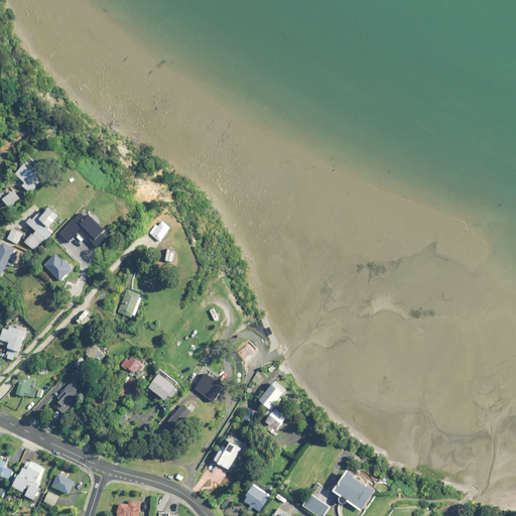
[(40,172),(28,161),(17,173),(27,182),(24,185),(31,192),(43,180),(37,175),(40,172)]
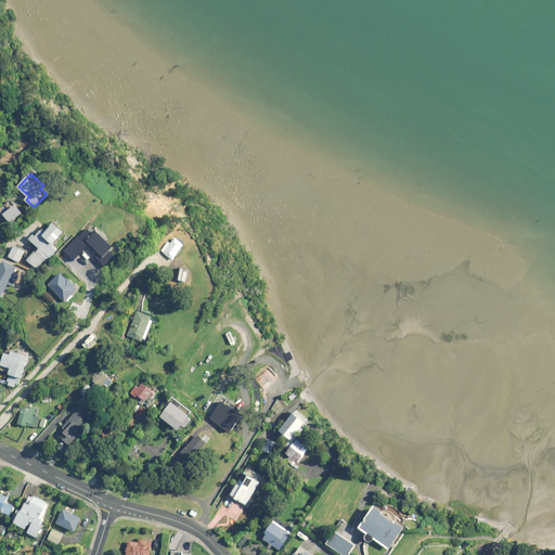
[(23,213),(11,199),(0,210),(11,222),(23,213)]
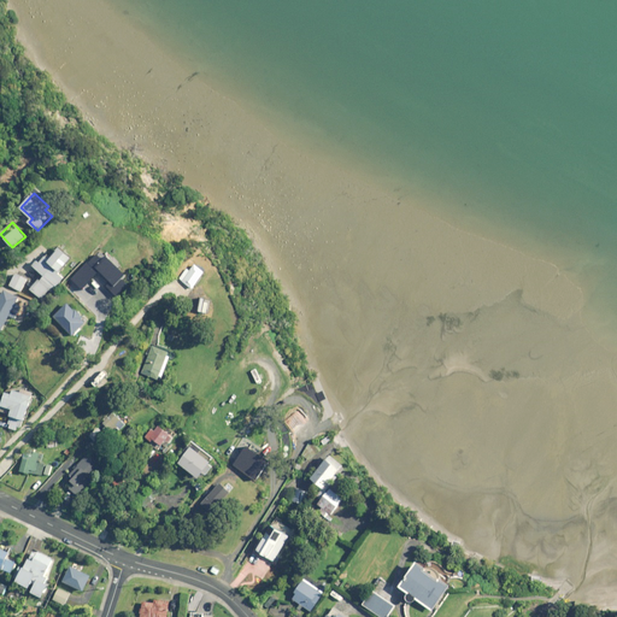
[(72,258),(60,247),(52,258),(48,254),(36,268),(46,276),(41,281),(40,280),(31,289),(43,299),(51,289),(53,292),(65,277),(60,274),(72,258)]
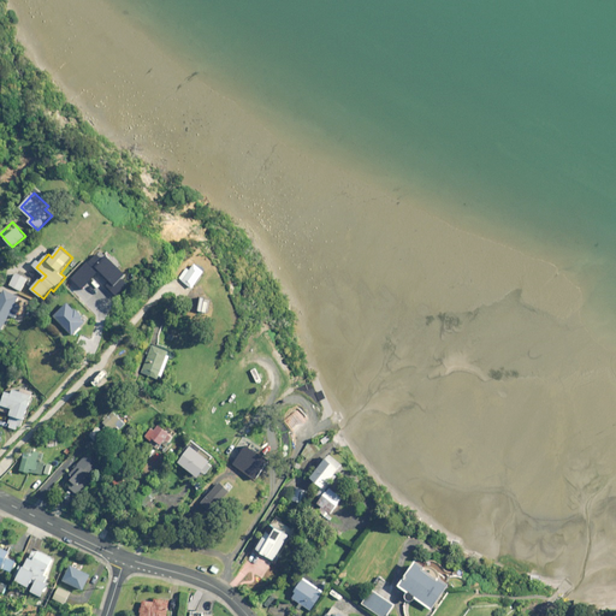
[(206,271),(196,264),(183,280),(193,289),(206,271)]
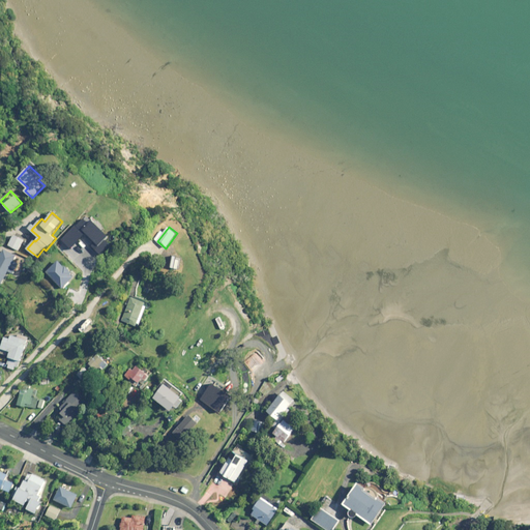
[(24,239),(15,235),(9,245),(19,249),(24,239)]
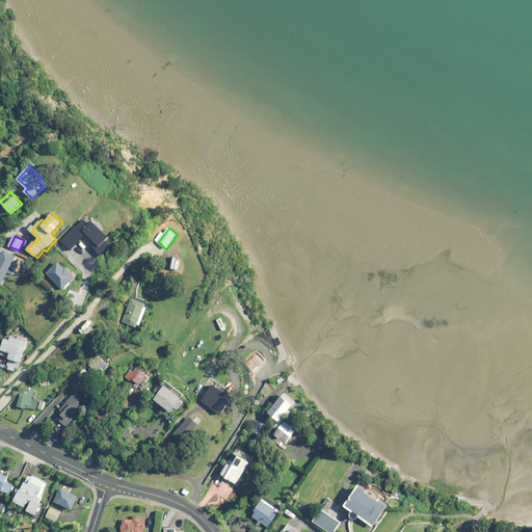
[(0,285),(3,287),(9,273),(15,275),(20,265),(15,262),(18,256),(4,250),(0,259),(0,285)]
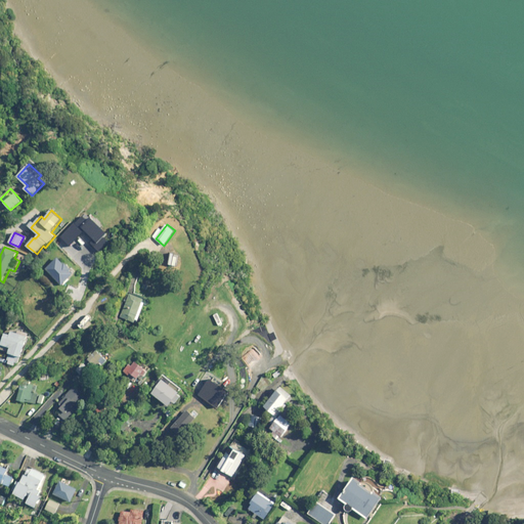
[(76,273),(59,257),(47,269),(63,285),(76,273)]
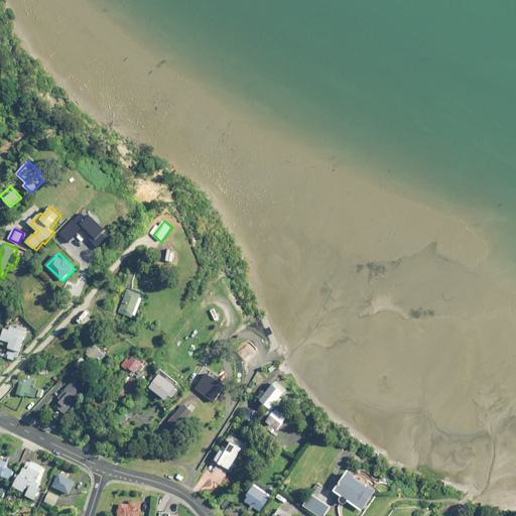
[(144,295),(127,289),(118,311),(135,318),(144,295)]
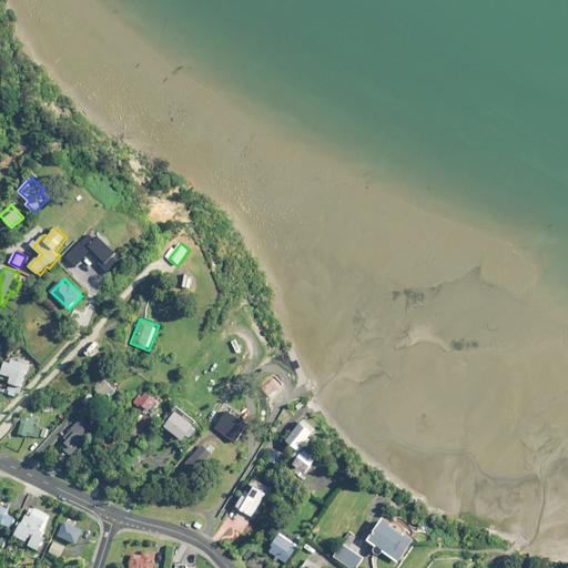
[(8,389),(10,391),(9,393),(16,395),(17,392),(20,393),(29,364),(12,359),(11,362),(6,361),(0,377),(11,379),(8,389)]
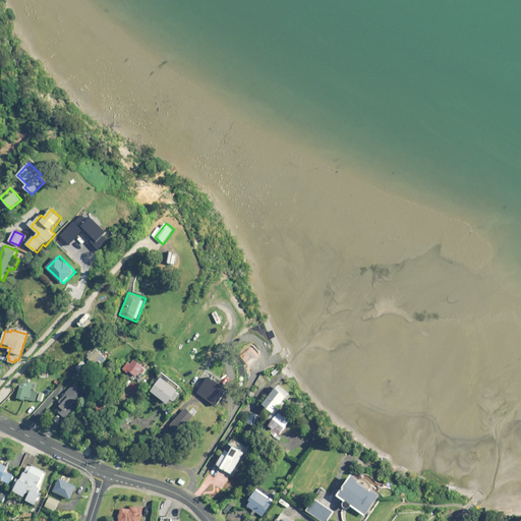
[(102,363),(110,352),(104,347),(96,358),(102,363)]
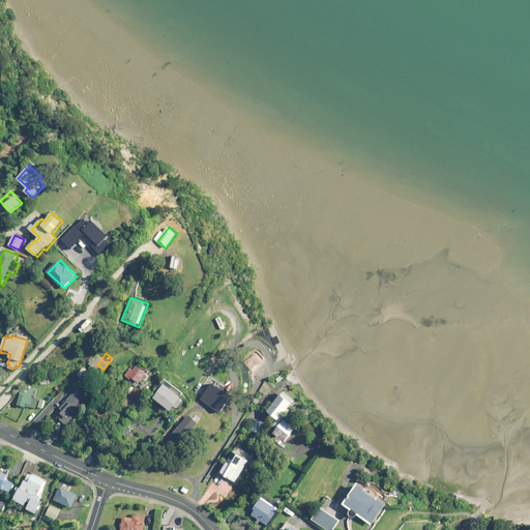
[(150,375),(137,365),(134,370),(130,367),(125,375),(131,380),(133,378),(143,385),(150,375)]
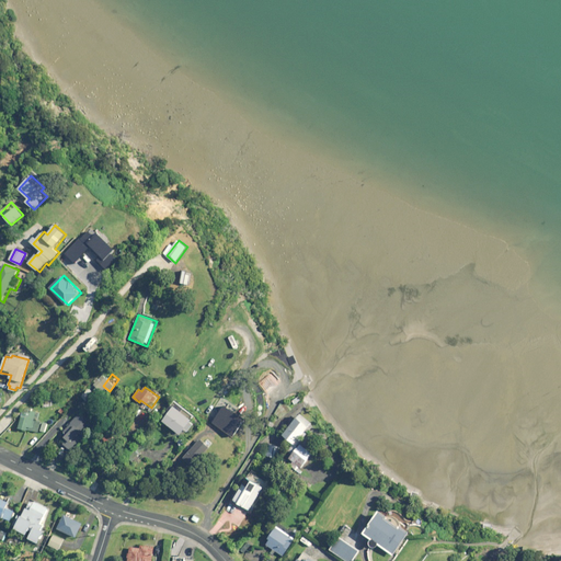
[(93,393),(88,388),(80,396),(86,401),(93,393)]
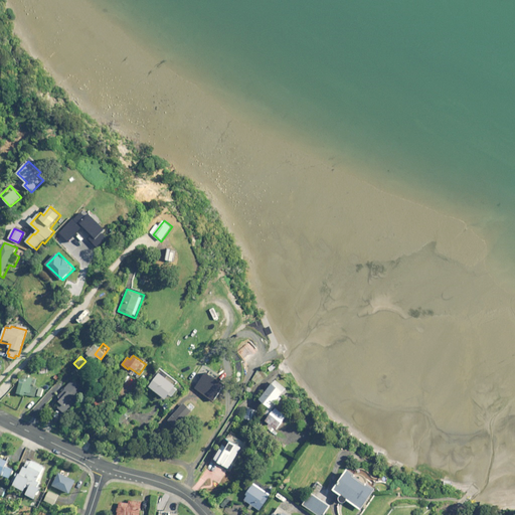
[(39,364),(39,373),(47,373),(47,364),(39,364)]
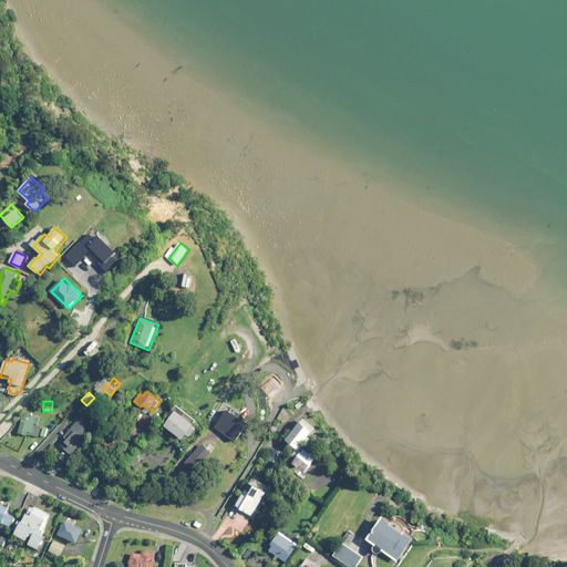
[(294,413),(287,405),(276,415),(282,423),(294,413)]
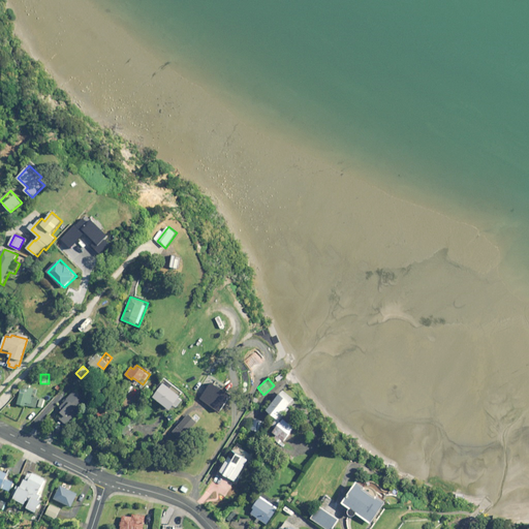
[(231,396),(212,382),(199,400),(219,413),(231,396)]
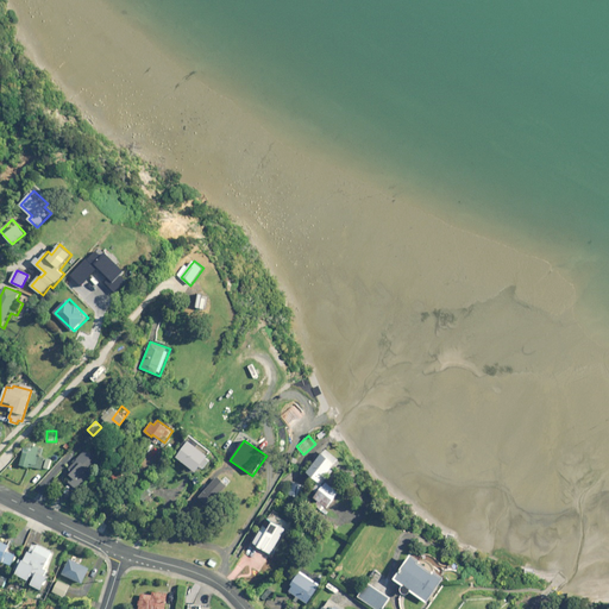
[(200,449),(189,441),(177,457),(198,471),(201,466),(205,469),(212,460),(207,457),(211,451),(202,445),(200,449)]
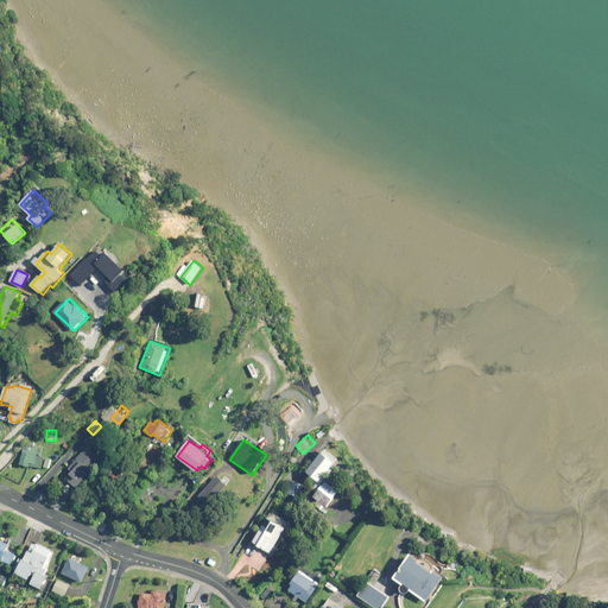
[(42,456),(43,447),(25,444),(21,464),(42,468),(44,456),(42,456)]
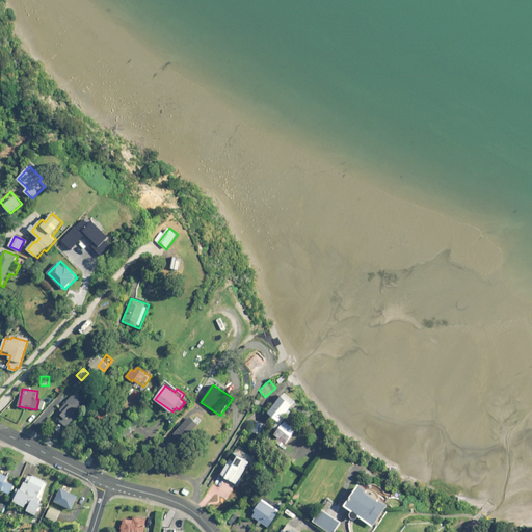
[(85,402),(73,393),(57,414),(62,418),(59,421),(68,427),(80,413),(78,410),(85,402)]
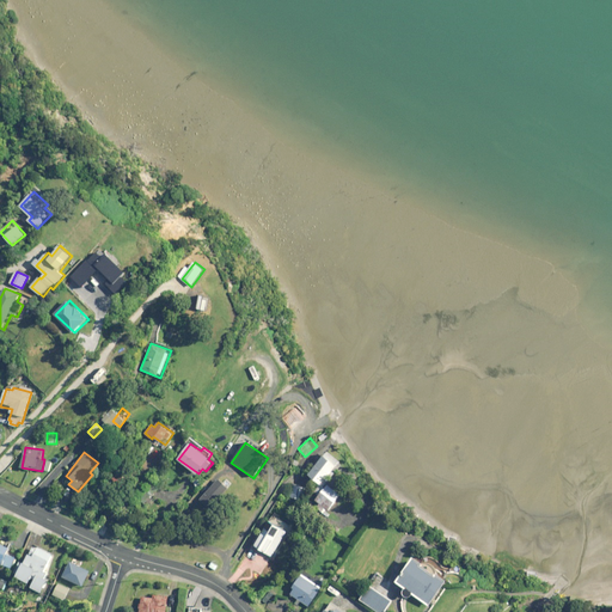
[(343,464),(328,452),(308,475),(320,484),(317,488),(319,490),(316,494),(318,496),(312,503),(329,518),(332,513),(330,512),(344,494),(329,482),(343,464)]
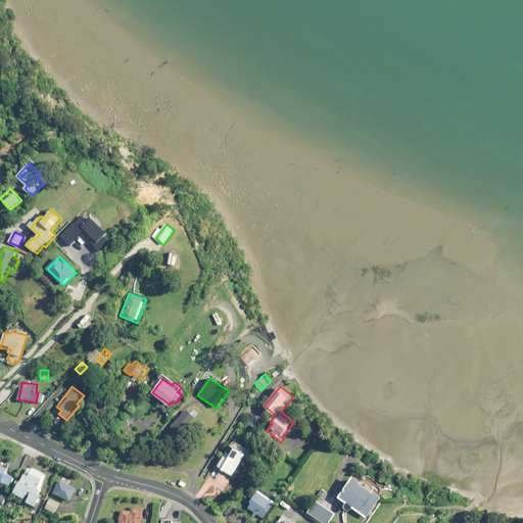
[(196,417),(186,410),(172,428),(182,435),(196,417)]
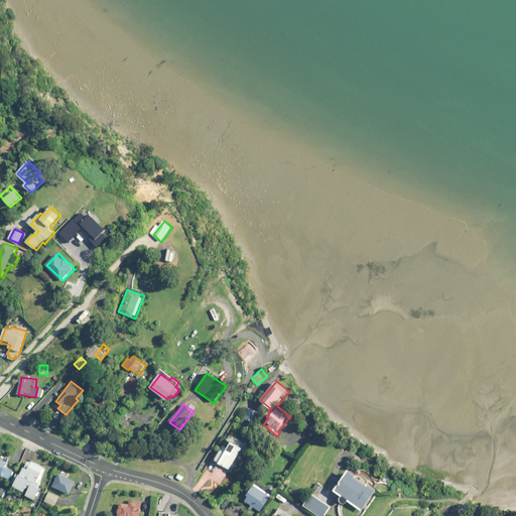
[(257,411),(246,408),(244,419),(255,421),(257,411)]
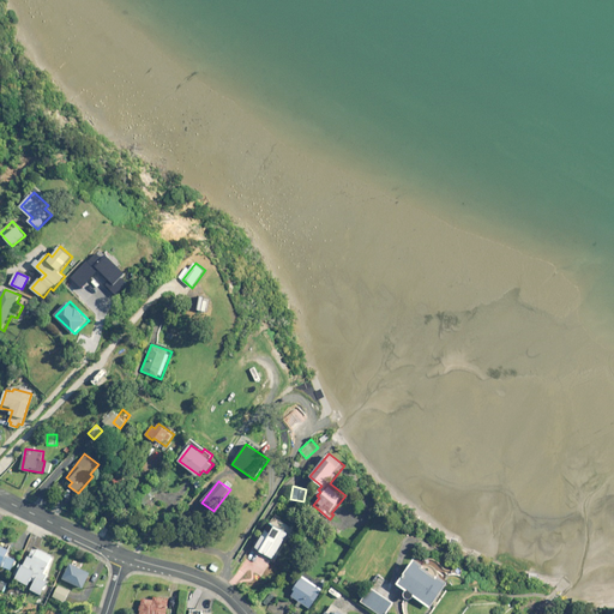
[(286,530),(275,524),(272,529),(268,527),(254,547),(252,546),(242,560),(251,565),(259,551),(272,559),(280,548),(276,546),(286,530)]
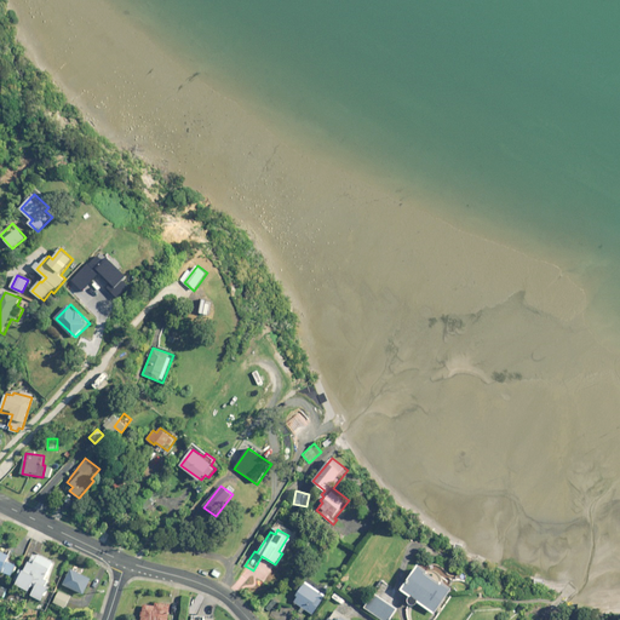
[(11,547),(0,544),(0,570),(12,575),(16,564),(7,561),(11,547)]
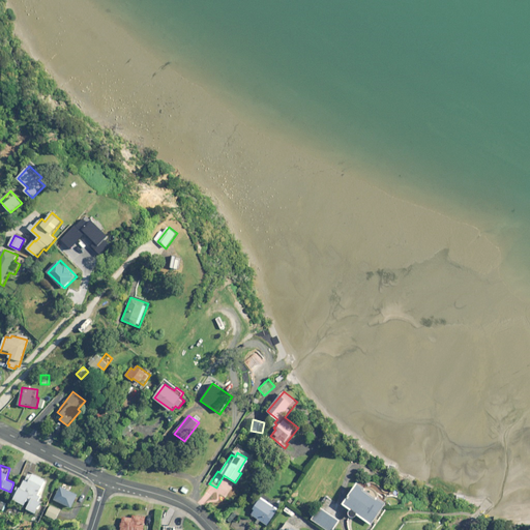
[(46,479),(29,472),(22,489),(17,487),(11,498),(26,504),(29,497),(32,499),(28,507),(37,511),(42,502),(39,500),(41,496),(39,495),(46,479)]
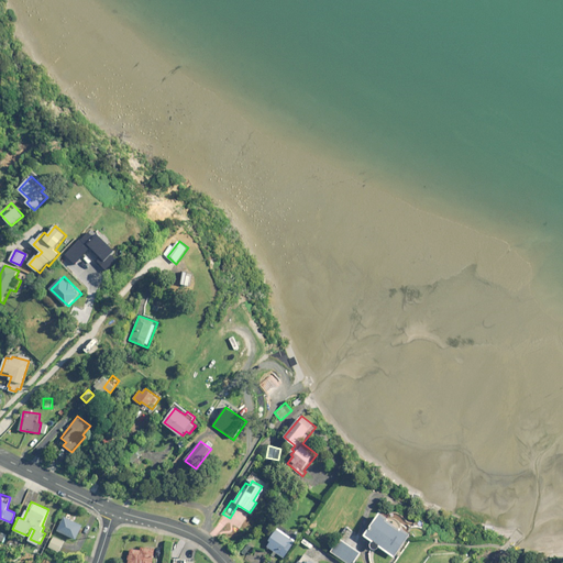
[(381,547),(395,556),(411,534),(382,512),(365,536),(373,541),(372,542),(372,543),(372,544),(372,545),(372,547),(373,548),(373,549),(374,549),(375,549),(376,550),(377,549),(378,549),(379,548),(381,547)]
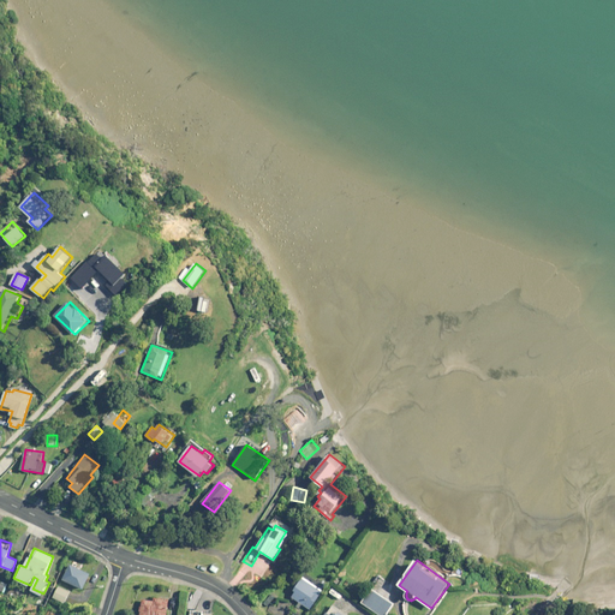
[(90,574),(71,565),(64,579),(83,589),(90,574)]
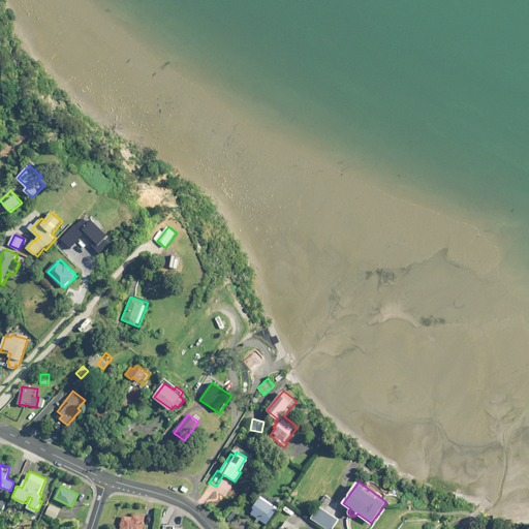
[(277,508),(260,497),(255,504),(256,505),(251,512),(267,524),(277,508)]
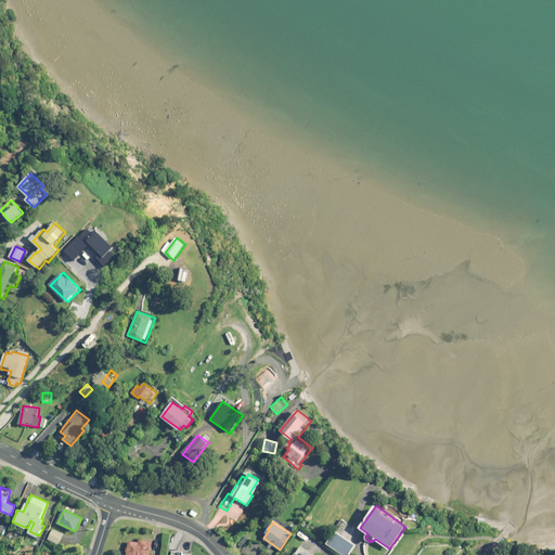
[(63,533),(53,529),(48,539),(59,544),(63,533)]
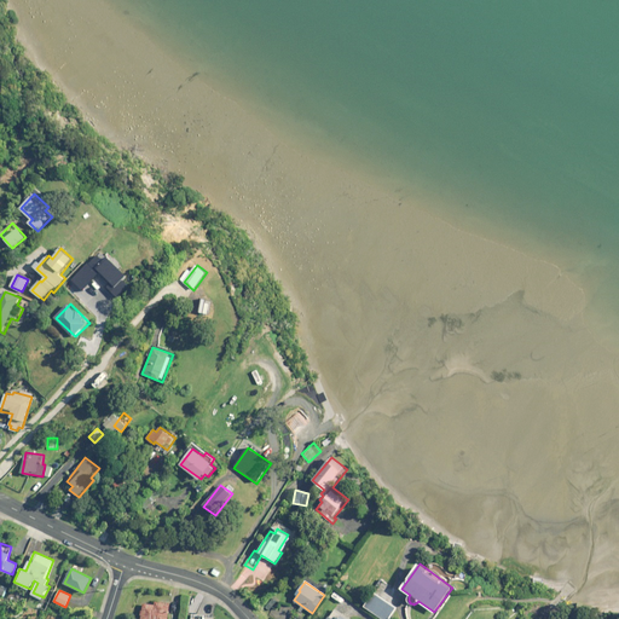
[(388,618),(397,608),(377,594),(366,608),(382,618),(388,618)]
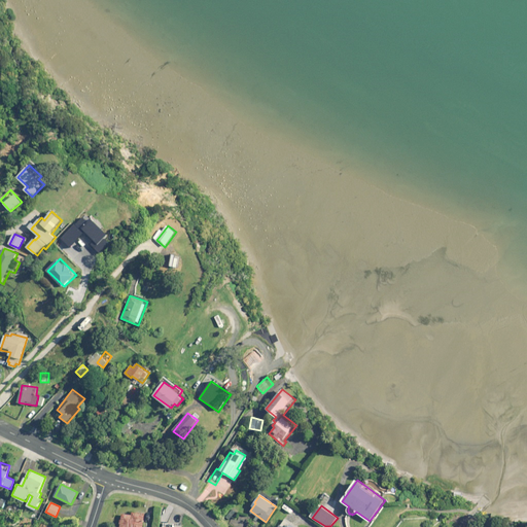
[(121,526),(143,526),(145,514),(133,513),(133,515),(123,514),(121,526)]
